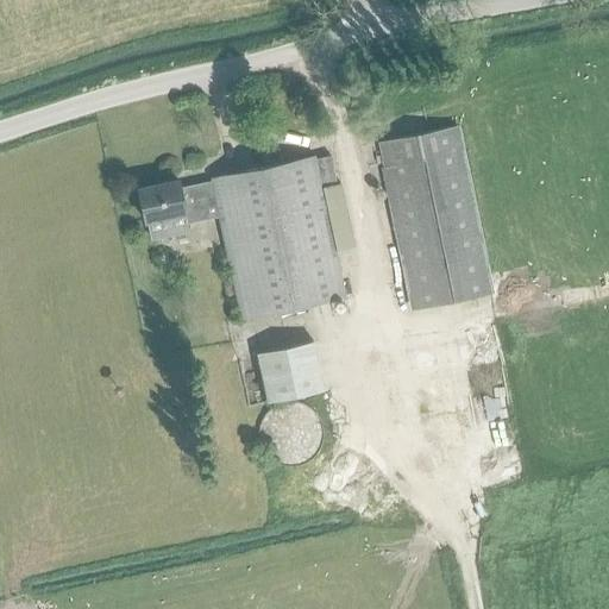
[(491,295),(456,127),(380,144),(415,311),(491,295)]
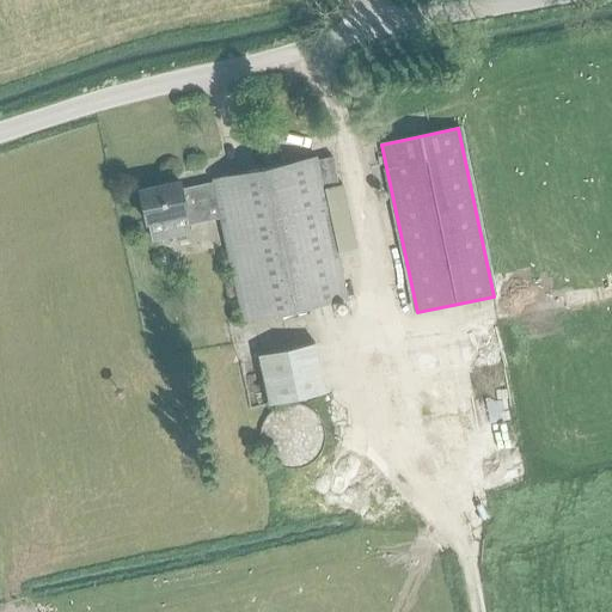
[(340,187),(334,159),(318,163),(317,159),(212,182),(213,185),(182,191),(182,189),(179,183),(139,193),(146,225),(188,215),(188,216),(189,224),(220,218),(222,231),(243,320),(347,298),(336,250),(323,191),(323,190),(340,187)]
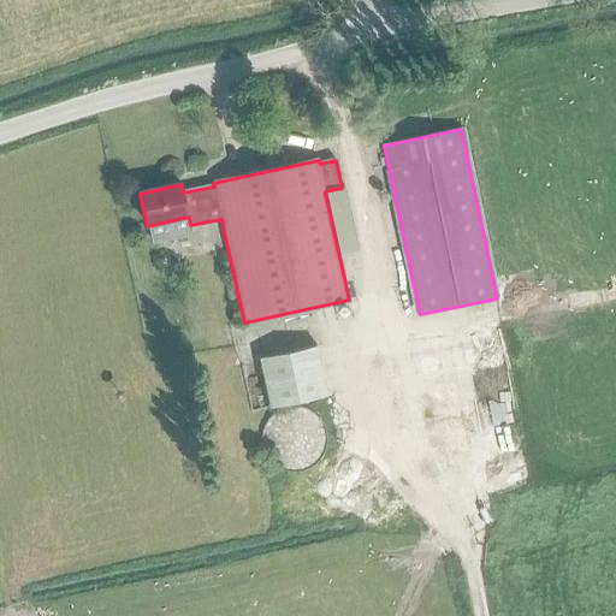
[(355,248),(342,189),(325,193),(338,252),(355,248)]
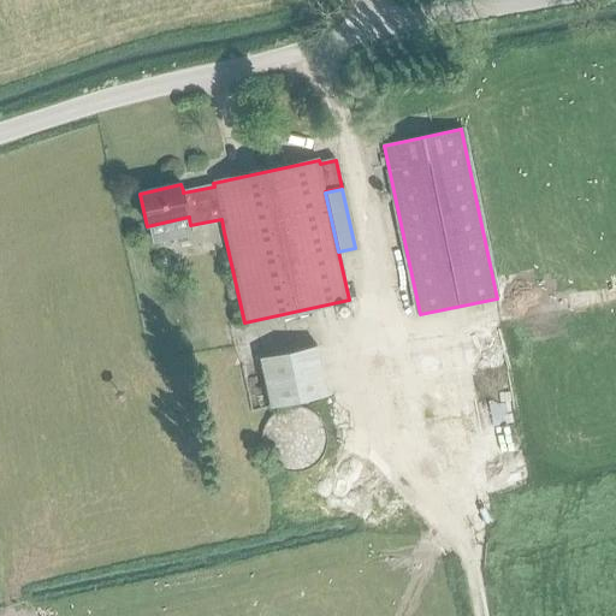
[(329,394),(317,341),(256,355),(268,407),(329,394)]
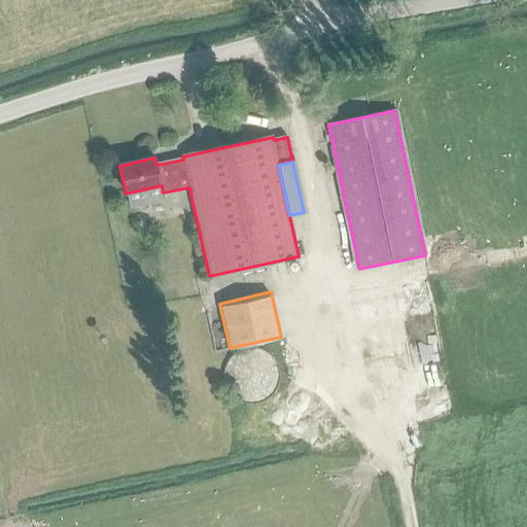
[(235,388),(279,385),(277,355),(233,358),(235,388)]
